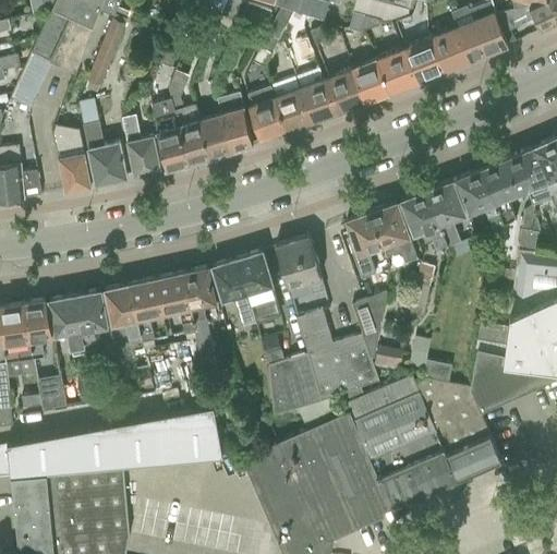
[(59,0),(34,53),(50,62),(71,21),(96,31),(103,14),(108,0),(59,0)]
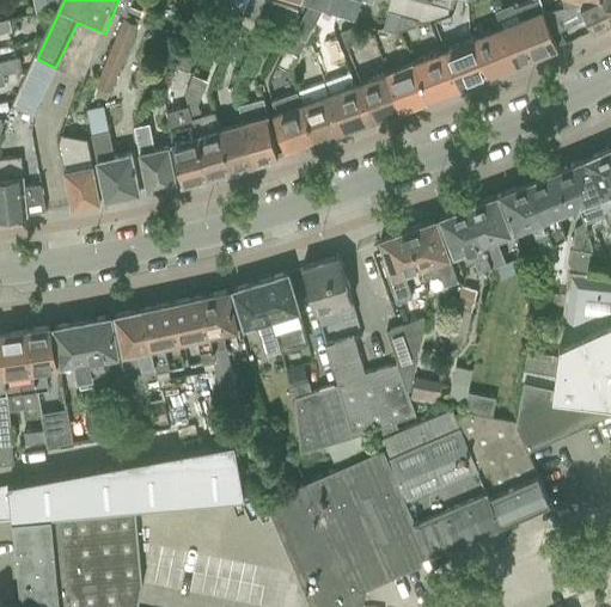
[(62,0),(46,0),(48,12),(57,11),(62,0)]
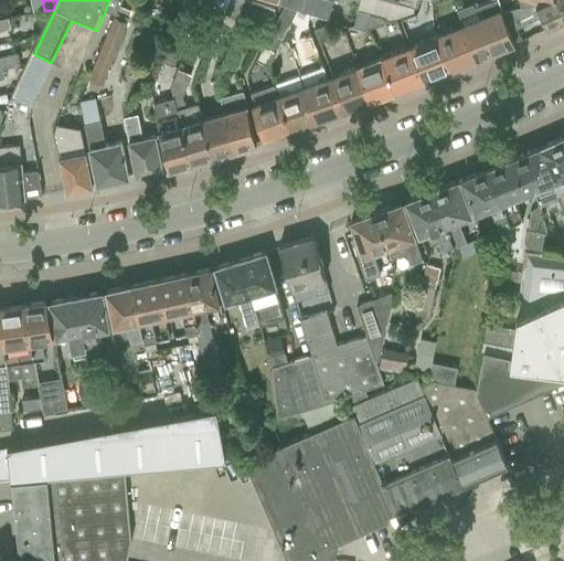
[(109,0),(104,14),(117,19),(124,0),(109,0)]
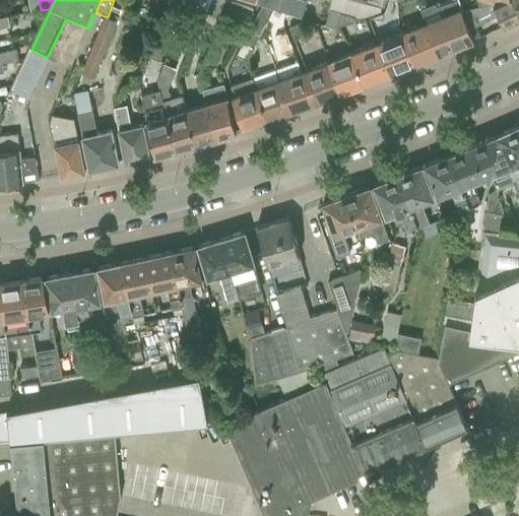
[(192,0),(188,10),(205,17),(212,0),(192,0)]
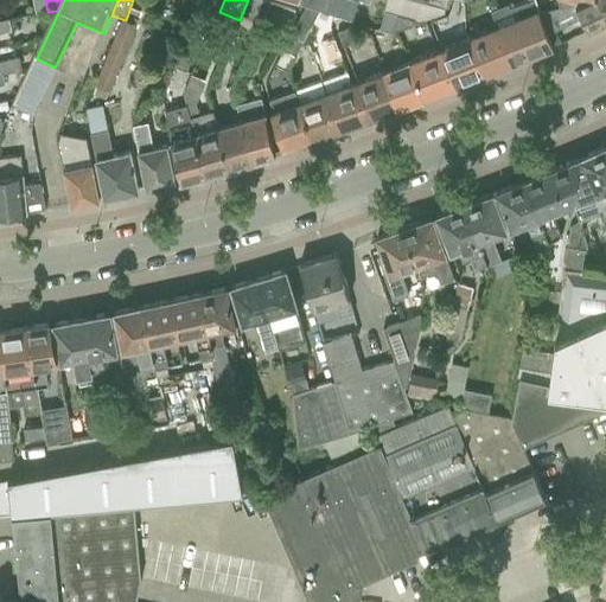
[(252,0),(248,0),(240,20),(255,27),(265,5),(252,0)]
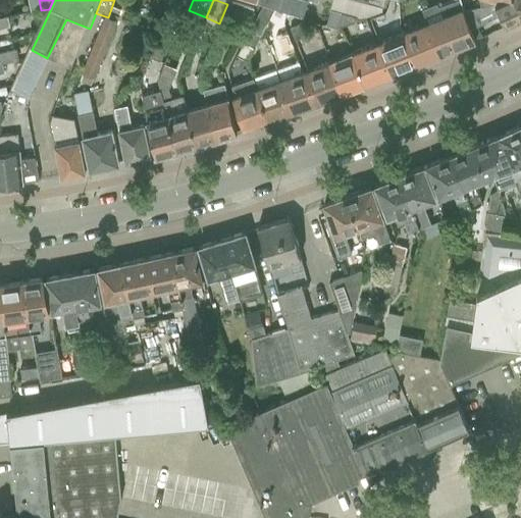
[(275,12),(280,13),(283,0),(258,0),(257,5),(257,6),(264,8),(275,12)]
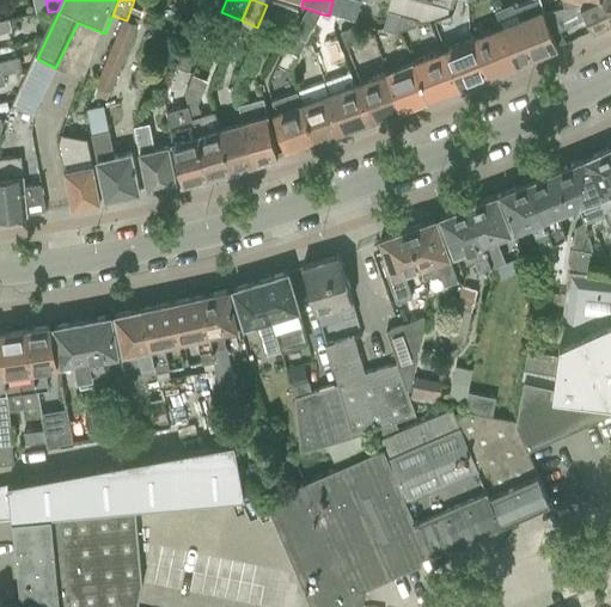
[(343,0),(333,0),(329,16),(355,25),(361,5),(343,0)]
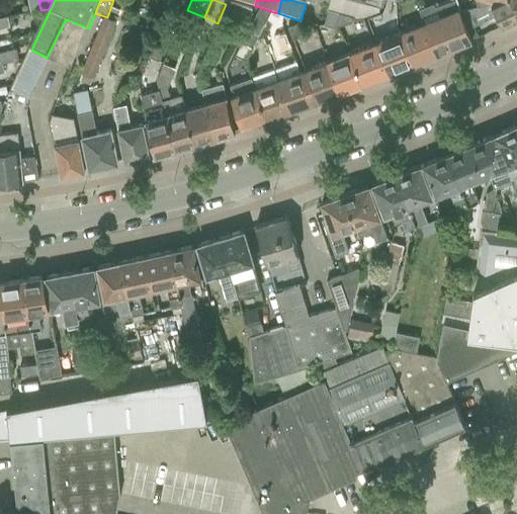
[(338,0),(332,0),(328,13),(360,22),(379,15),(379,12),(338,0)]
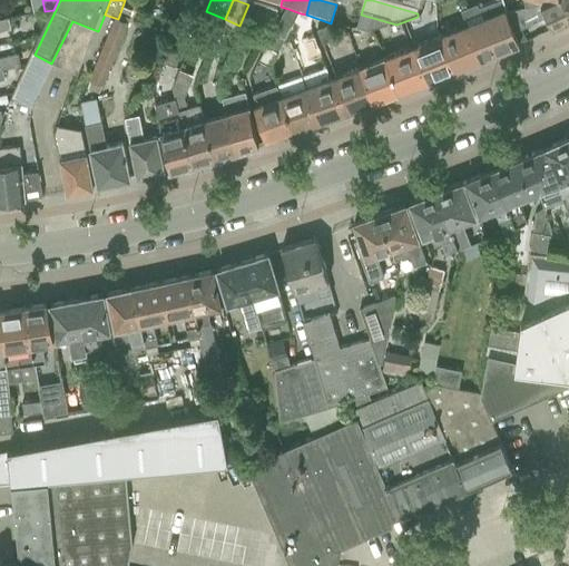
[(422,0),(405,0),(403,8),(418,11),(421,0),(422,1),(422,0)]
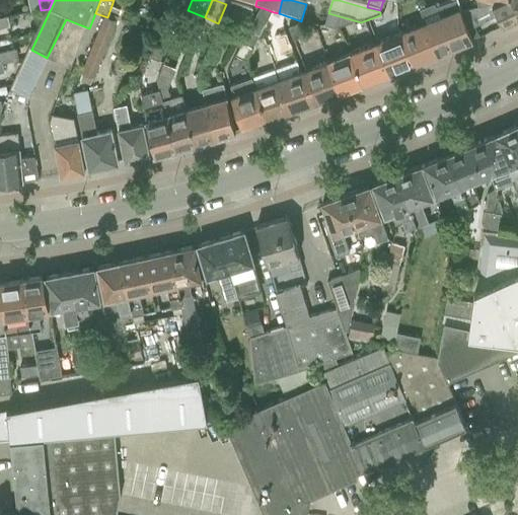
[(465,14),(461,15),(468,32),(499,19),(504,28),(517,22),(517,0),(502,0),(497,3),(496,2),(478,8),(479,10),(465,14)]
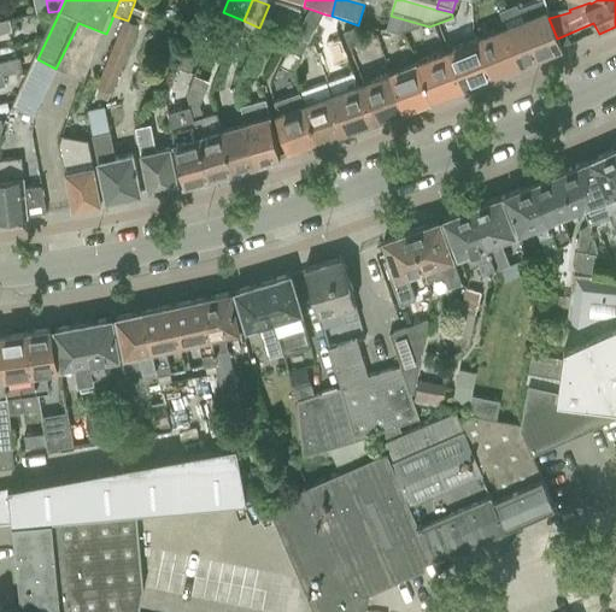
[(524,22),(506,29),(522,69),(563,52),(557,39),(549,18),(549,17),(551,16),(545,1),(538,4),(528,7),(521,11),(524,22)]
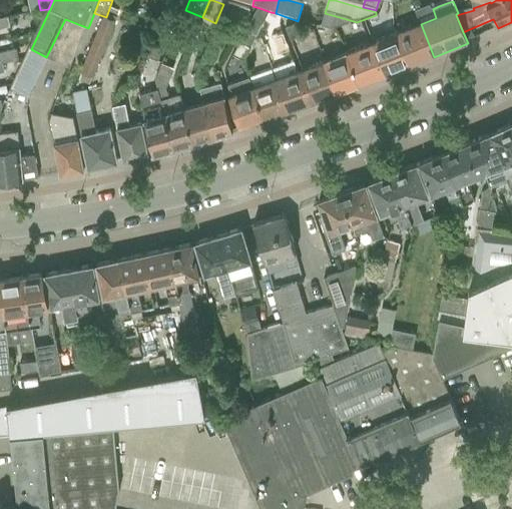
[(228,6),(222,17),(243,25),(250,12),(228,6)]
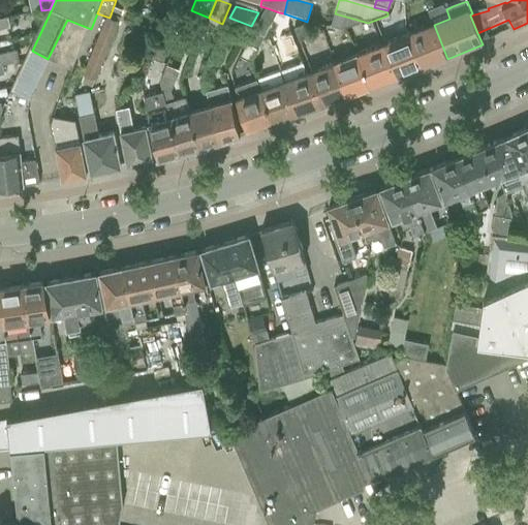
[(268,8),(260,22),(271,28),(279,12),(268,8)]
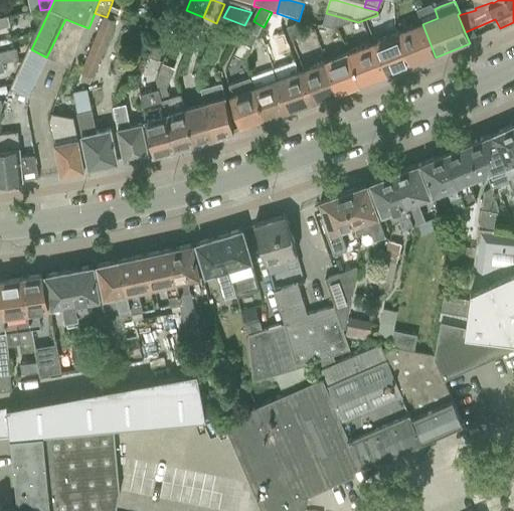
[(326,14),(322,29),(332,32),(337,17),(326,14)]
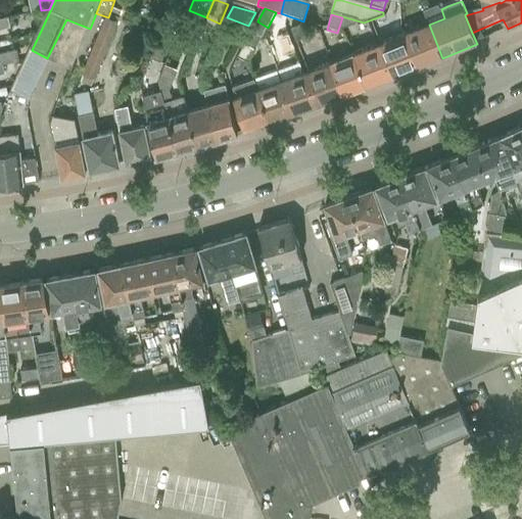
[(342,17),(337,33),(356,26),(357,21),(342,17)]
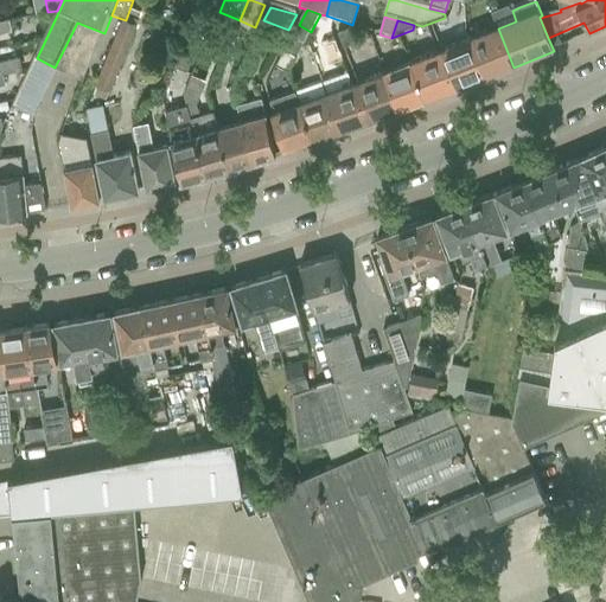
[(10,25),(0,26),(0,37),(12,36),(10,25)]
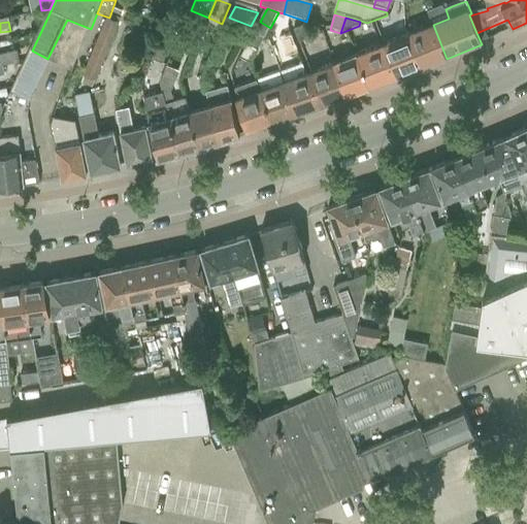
[(106,22),(84,77),(96,83),(119,27),(106,22)]
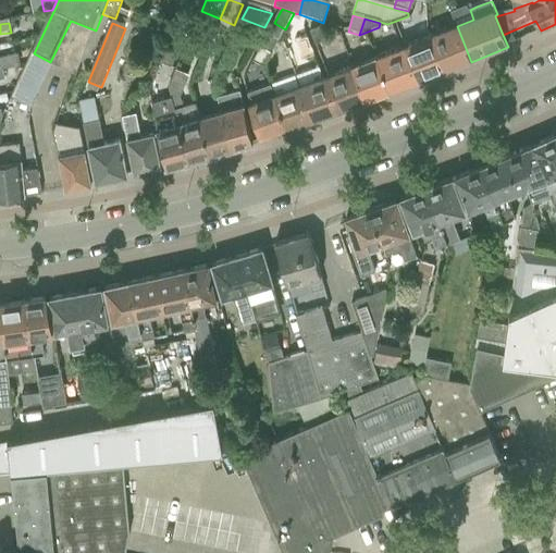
[(274,23),(267,37),(268,37),(279,42),(285,29),(274,23)]
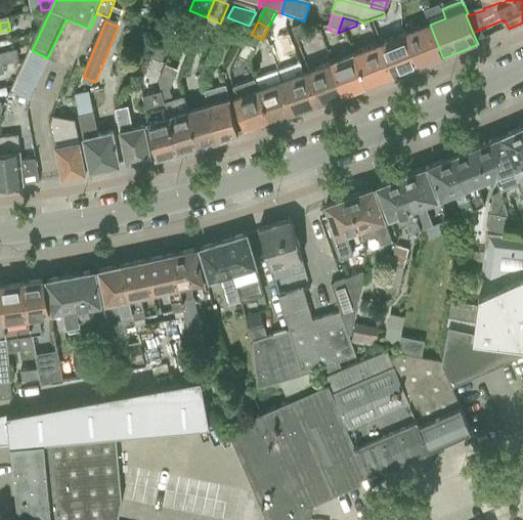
[(430,25),(406,35),(420,68),(443,58),(430,25)]
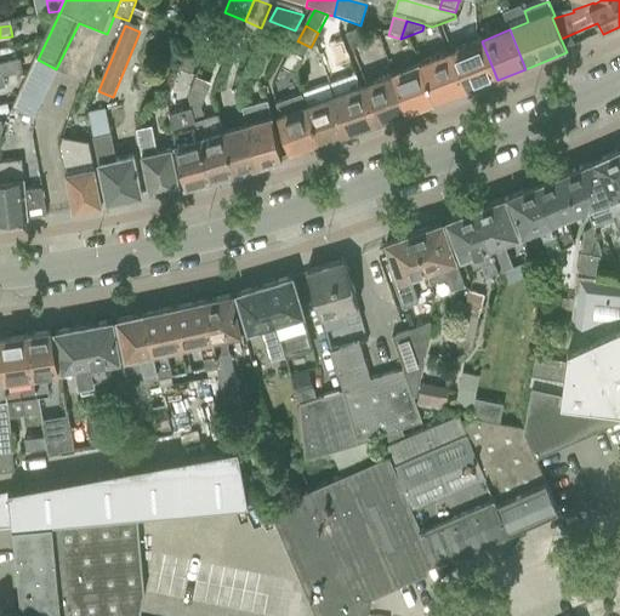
[(358,33),(346,36),(352,52),(364,49),(358,33)]
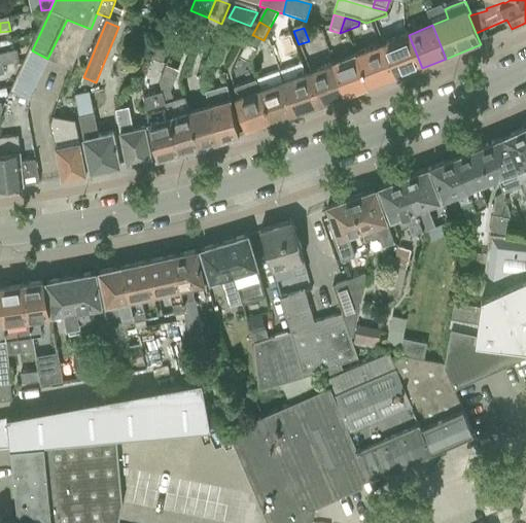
[(253,35),(246,48),(256,54),(265,41),(264,40),(253,35)]
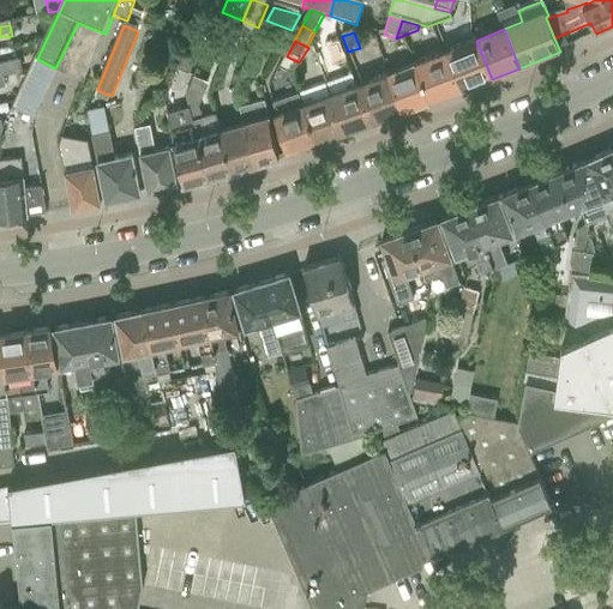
[(448,52),(444,54),(460,92),(463,91),(492,79),(476,41),(448,52)]
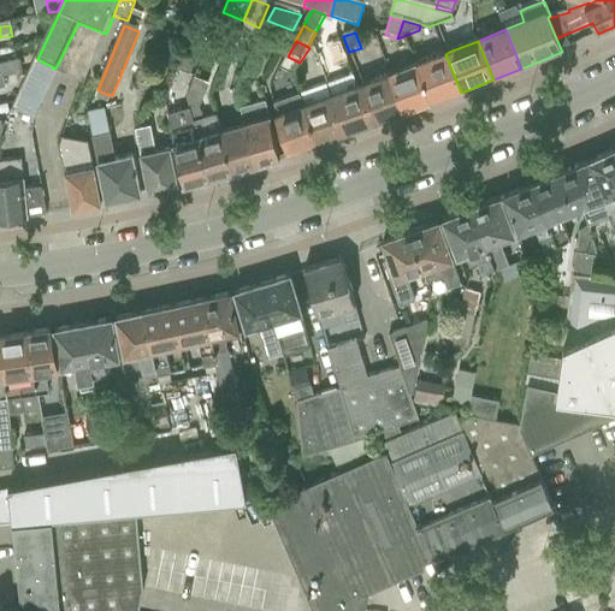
[(187,48),(183,61),(194,65),(199,51),(187,47),(187,48)]
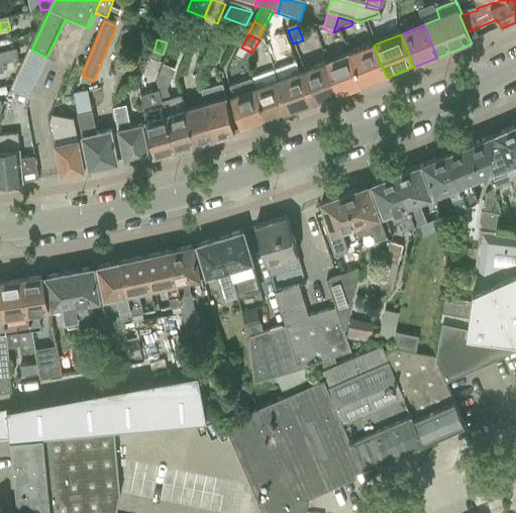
[(374,45),(350,54),(351,56),(364,87),(387,78),(374,45)]
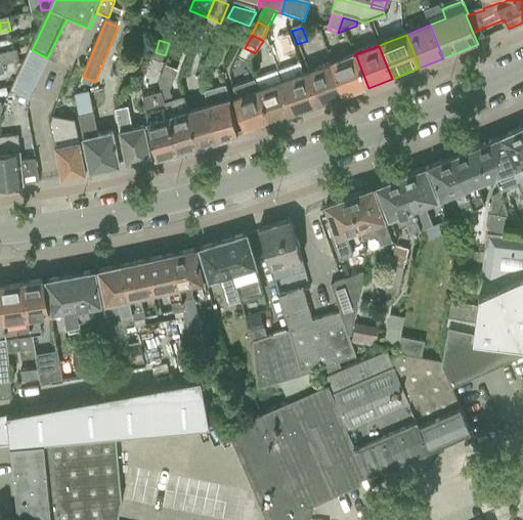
[(245,48),(238,59),(249,65),(255,53),(245,48)]
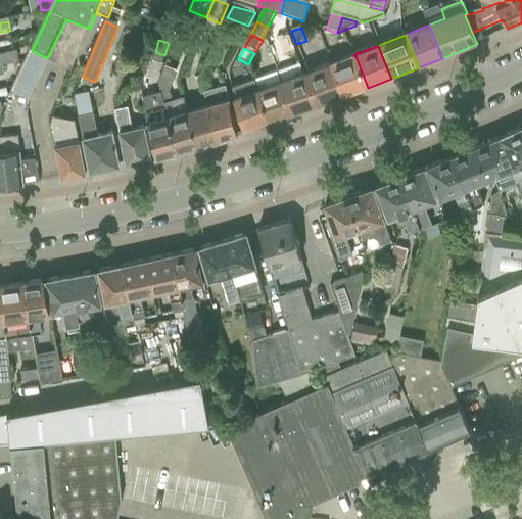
[(32,50),(10,94),(29,102),(50,59),(47,58),(32,50)]
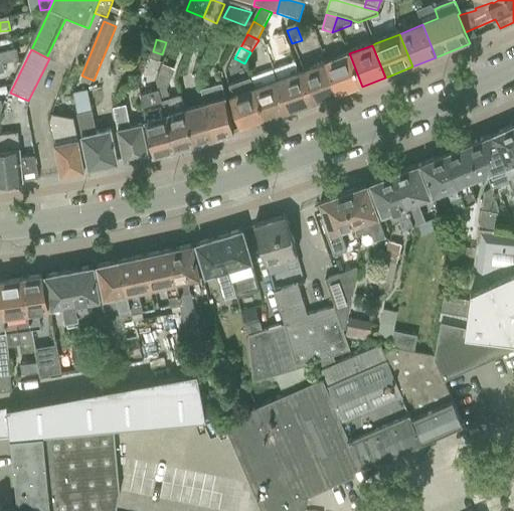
[(153,51),(149,61),(159,64),(162,54),(153,51)]
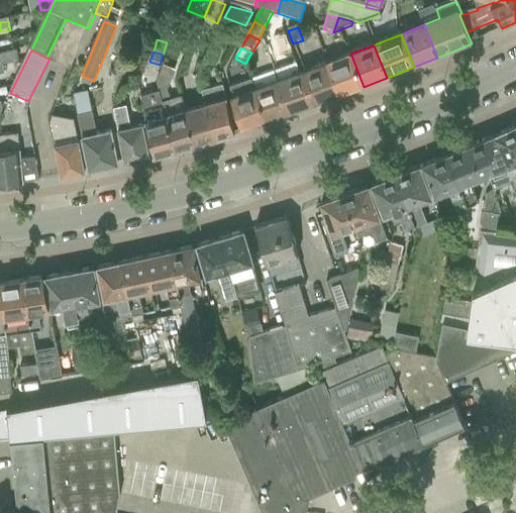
[(17,54),(0,57),(0,68),(19,65),(17,54)]
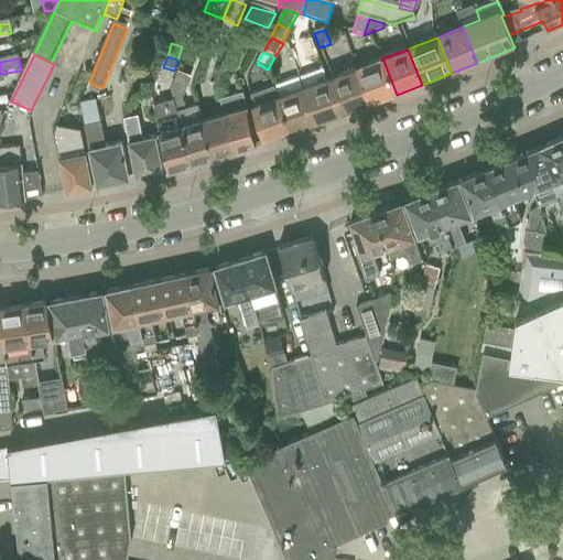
[(382,58),(358,68),(372,104),(397,95),(383,61),(382,58)]
